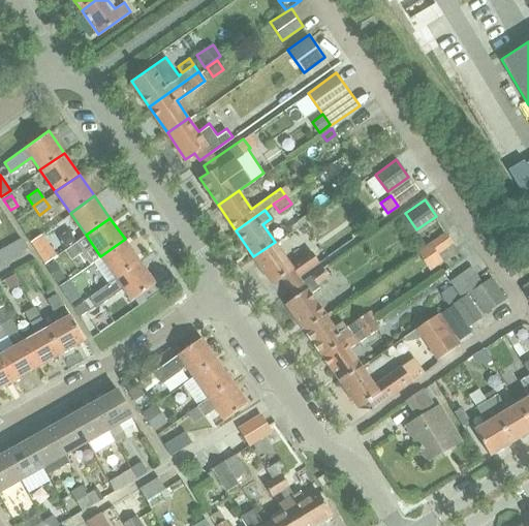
[(444,230),(429,241),(436,252),(453,241),(444,230)]
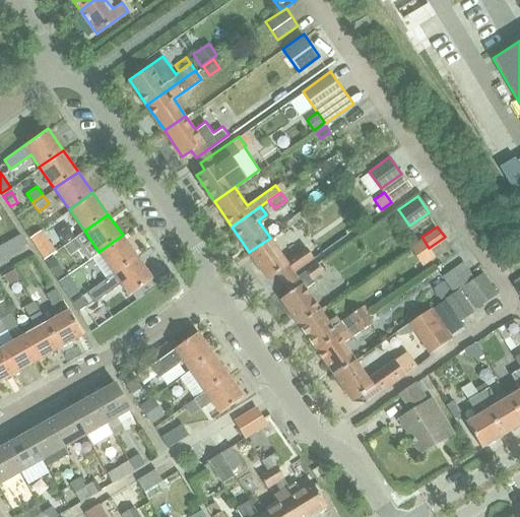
[(8,240),(0,244),(0,256),(13,249),(25,242),(20,234),(8,240)]
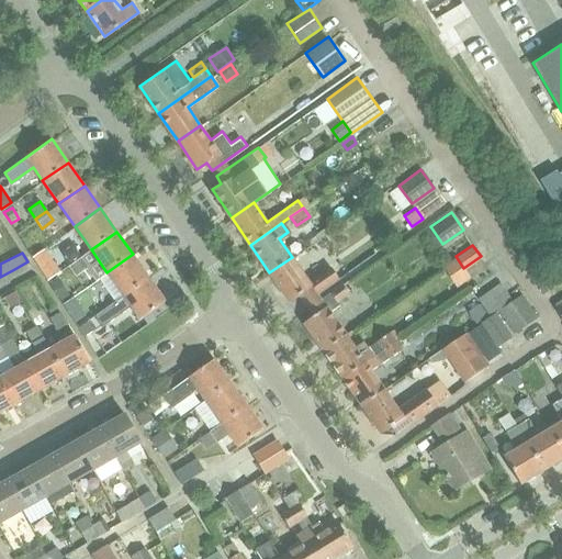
[(133,254),(107,272),(99,278),(115,300),(123,294),(148,277),(133,254)]
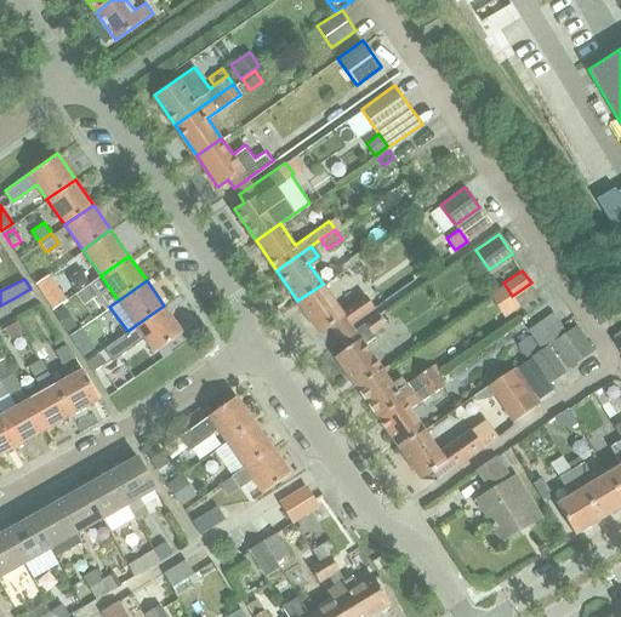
[(87,284),(75,292),(83,302),(95,293),(87,284)]
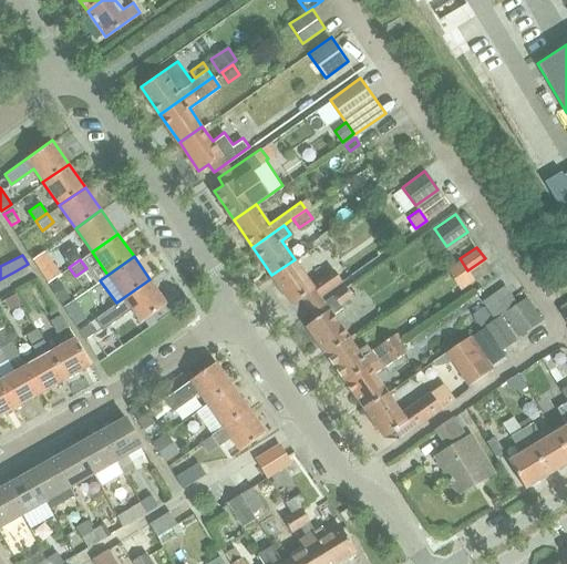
[(310,283),(295,259),(271,275),(291,304),(300,297),(306,305),(341,280),(332,267),(310,283)]
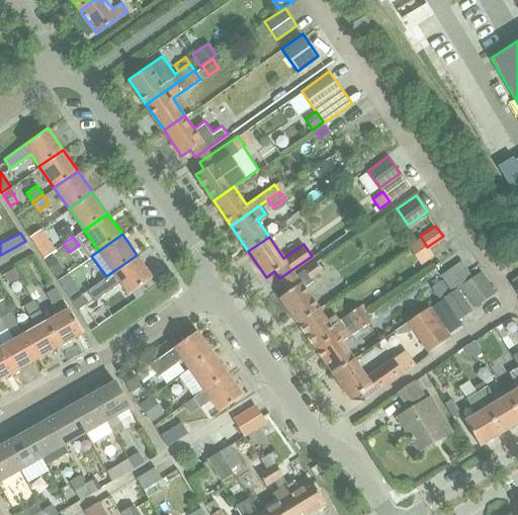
[(48,240),(37,247),(45,258),(55,250),(48,240)]
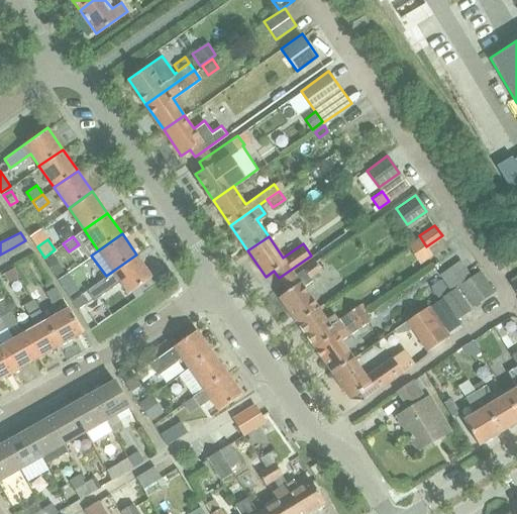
[(54,253),(45,260),(56,275),(64,270),(54,253)]
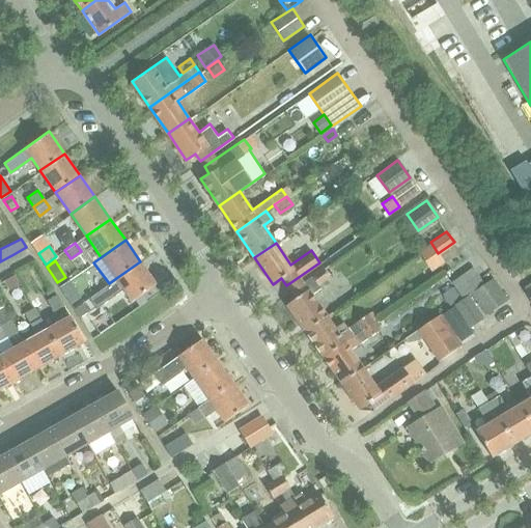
[(94,294),(88,298),(95,308),(123,288),(132,300),(156,283),(140,261),(116,278),(109,283),(94,294)]
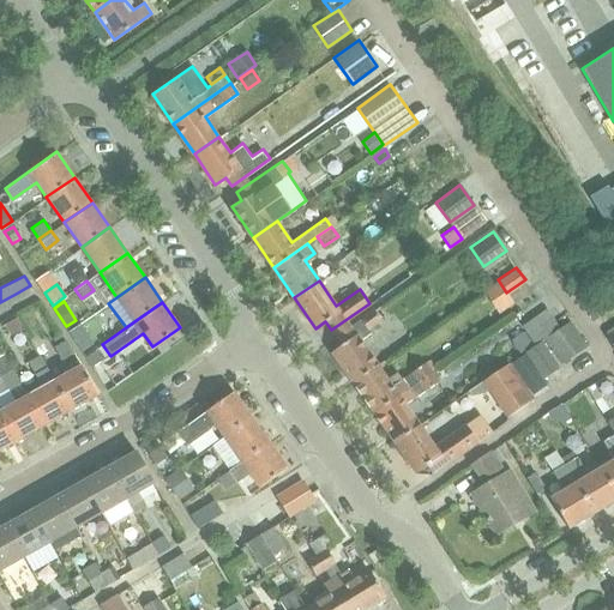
[(546,307),(523,322),(536,343),(541,339),(545,337),(558,327),(560,326),(546,307)]
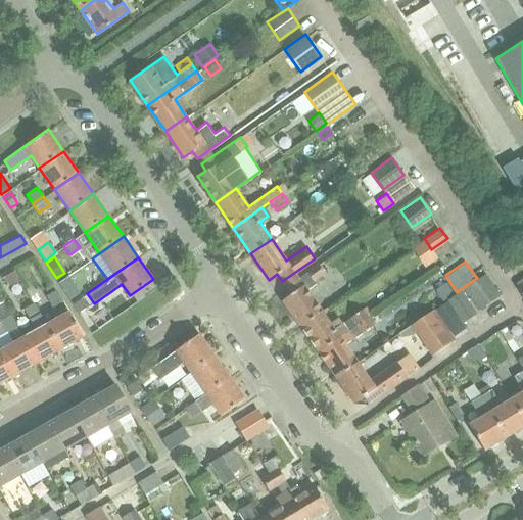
[(291,292),(282,298),(300,324),(321,310),(304,286),(313,280),(325,272),(319,263),(306,271),(298,277),(286,285),(291,292)]
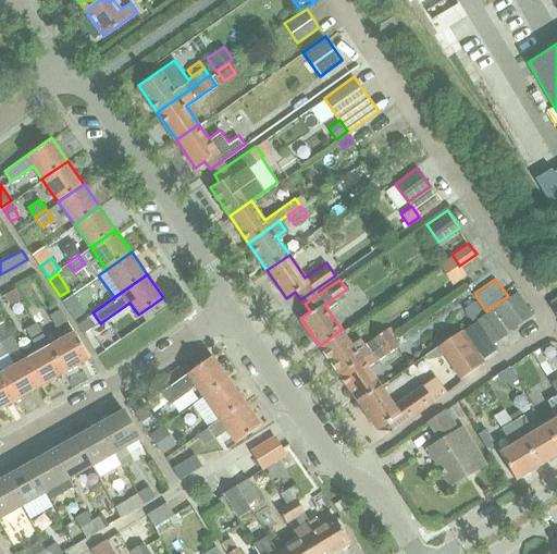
[(506,297),(522,321),(534,314),(517,290),(508,296),(506,297)]
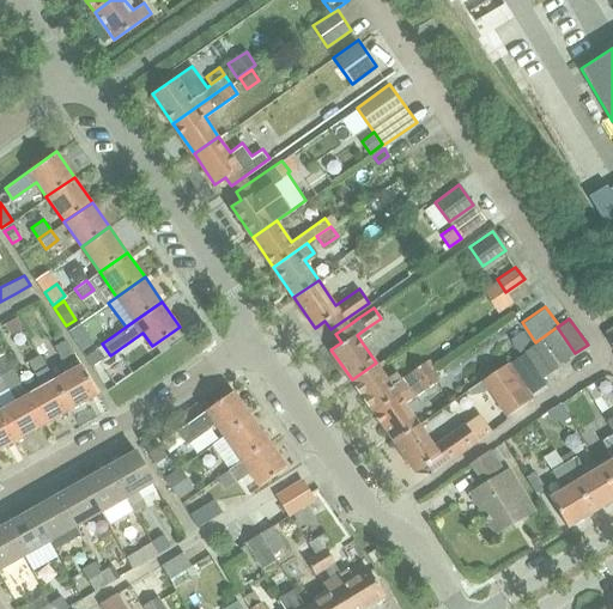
[(17,320),(5,326),(11,338),(23,330),(17,320)]
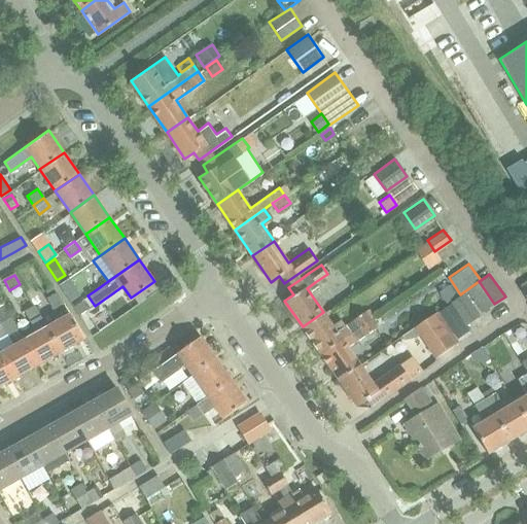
[(467,289),(483,312),(494,304),(479,281),(467,289)]
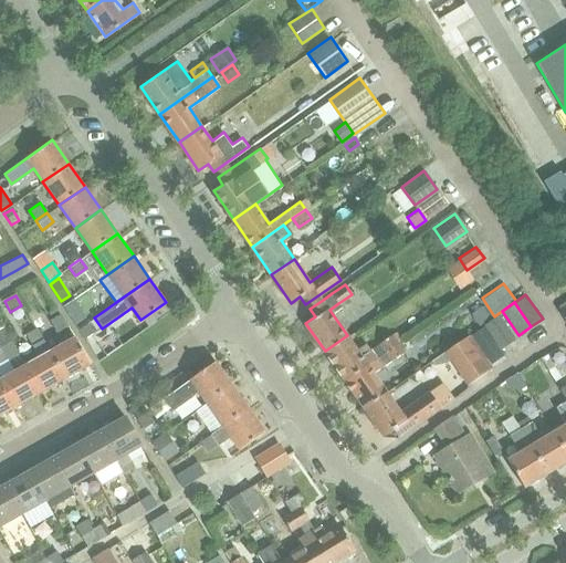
[(76,305),(67,311),(75,323),(84,318),(76,305)]
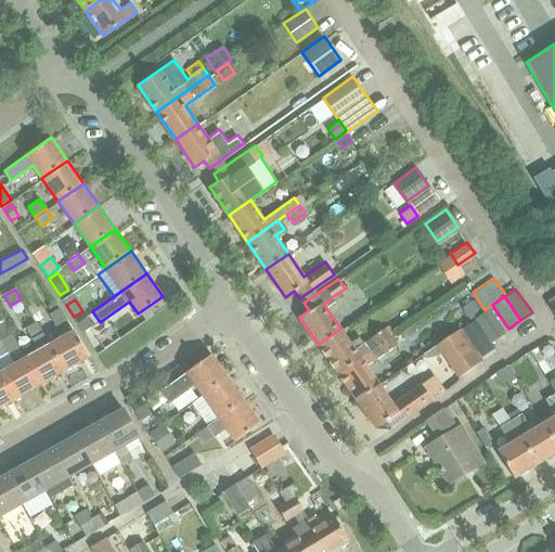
[(474,300),(464,308),(470,318),(480,310),(474,300)]
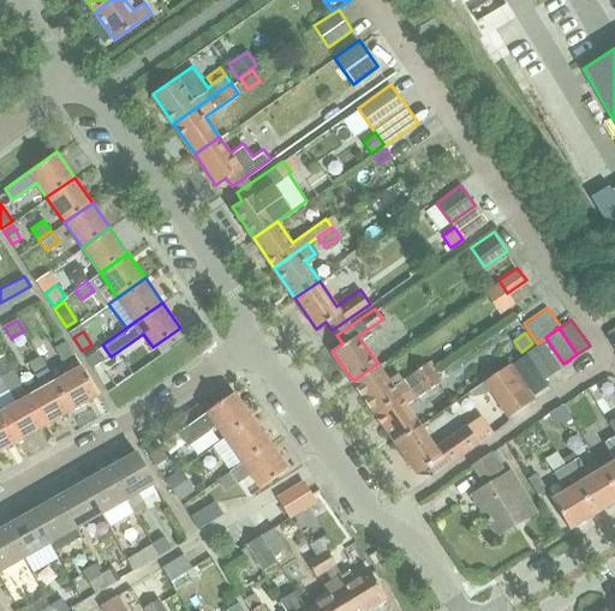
[(66,340),(54,347),(60,359),(61,359),(73,352),(66,340)]
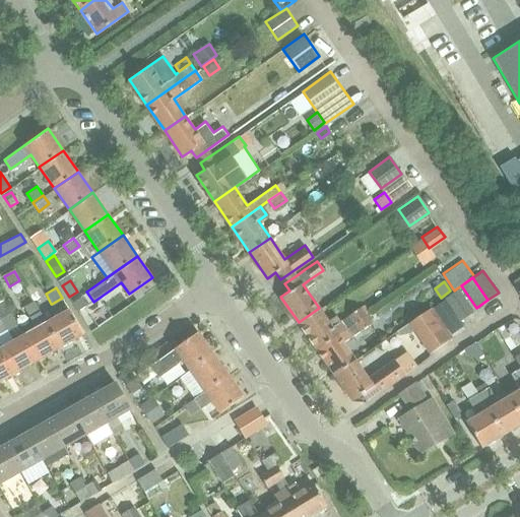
[(444,298),(459,319),(473,310),(458,287),(454,291),(444,298)]
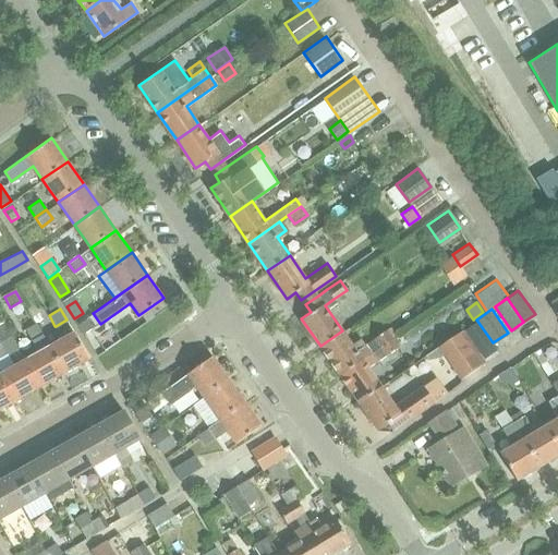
[(475,320),(464,328),(485,357),(496,349),(475,320)]
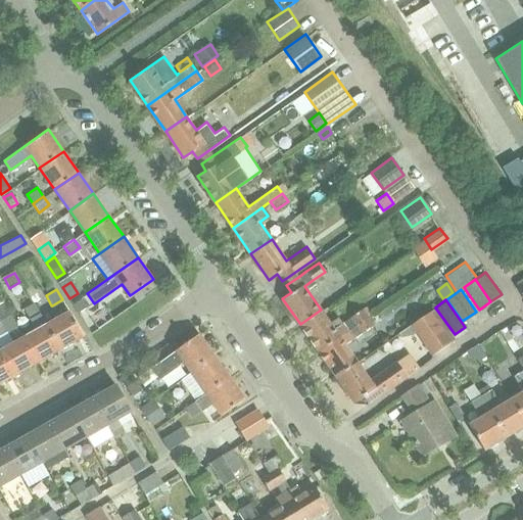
[(34,301),(24,308),(36,329),(24,336),(38,361),(59,348),(46,323),(34,301)]
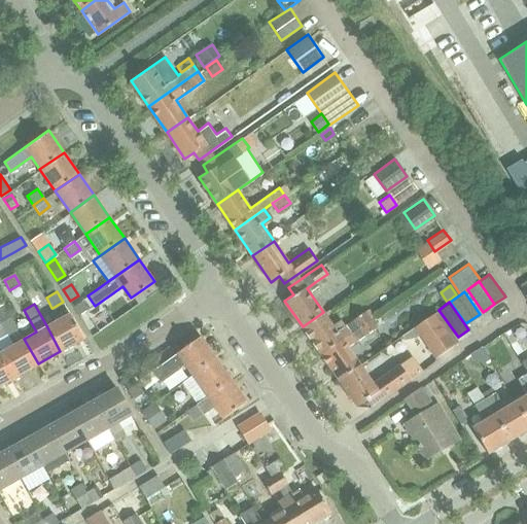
[(336,329),(323,312),(303,326),(320,352),(350,333),(370,318),(364,310),(336,329)]
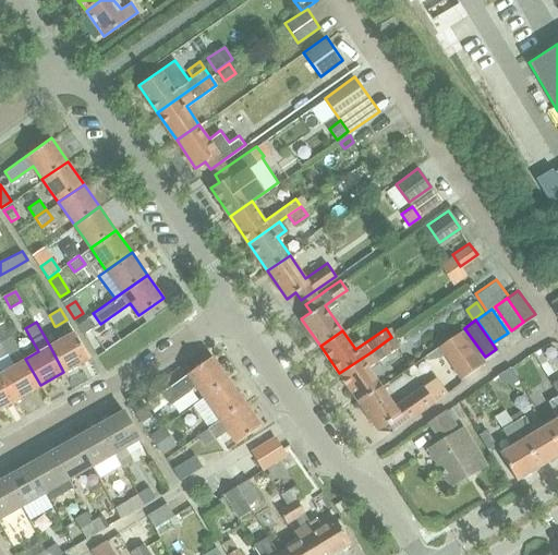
[(73,330),(49,345),(63,372),(88,358),(73,330)]
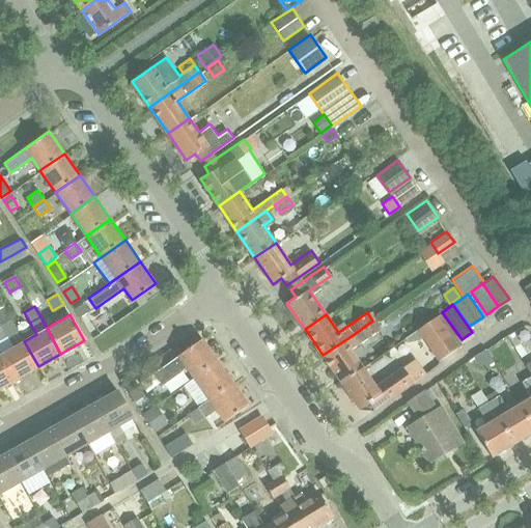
[(437,316),(416,331),(437,361),(441,359),(457,346),(457,345),(437,316)]
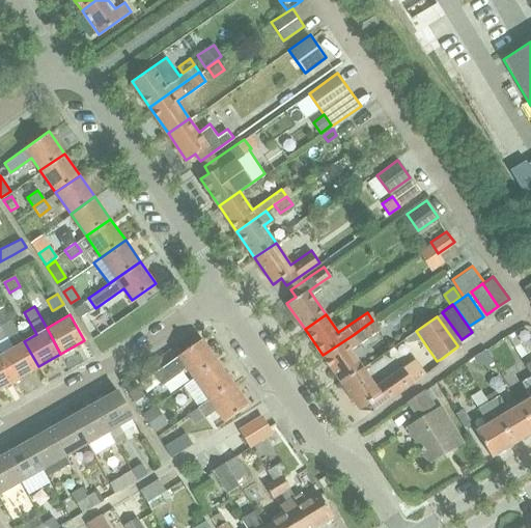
[(7,335),(0,338),(0,352),(1,354),(16,379),(38,366),(24,341),(11,318),(1,325),(7,335)]
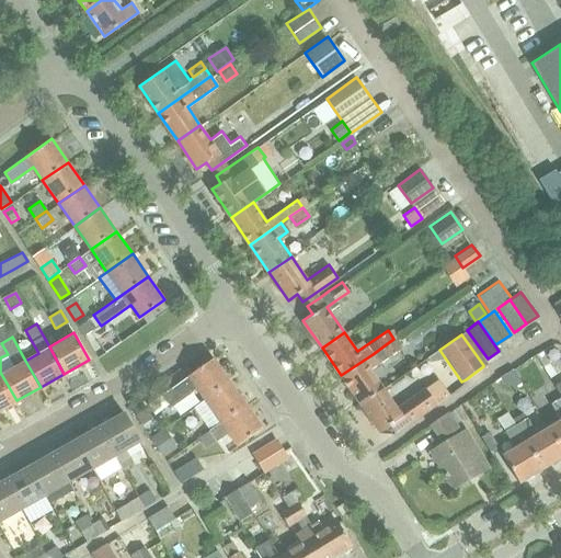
[(393,339),(373,354),(341,375),(361,403),(382,388),(369,369),(400,348),(393,339)]
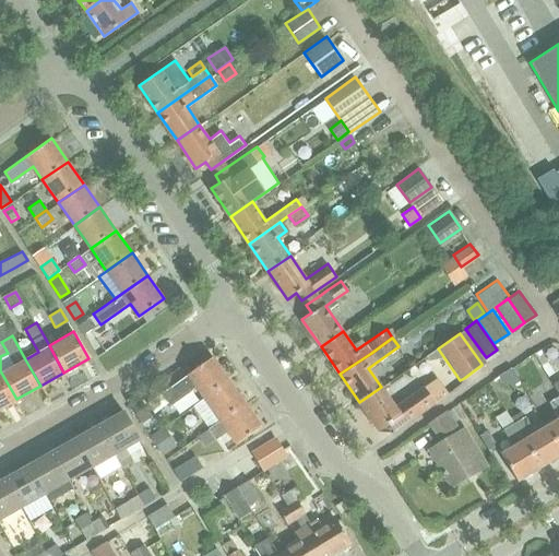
[(166,388),(161,392),(170,405),(197,387),(203,397),(228,379),(212,355),(166,388)]
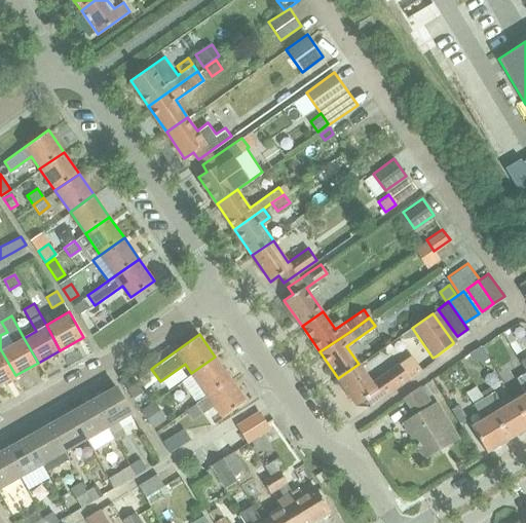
[(0,383),(15,375),(1,350),(0,348),(0,383)]
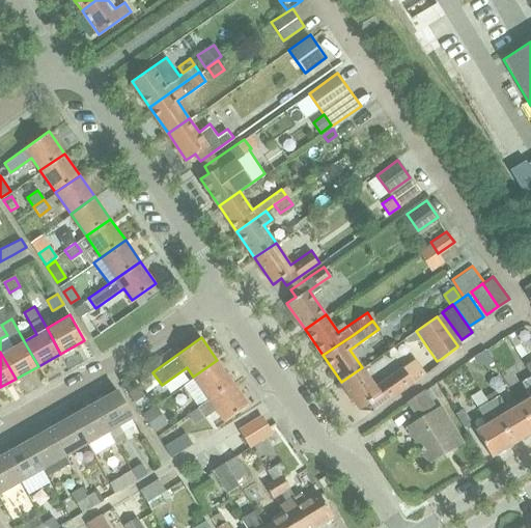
[(198,406),(232,382),(217,360),(193,377),(183,384),(198,406)]
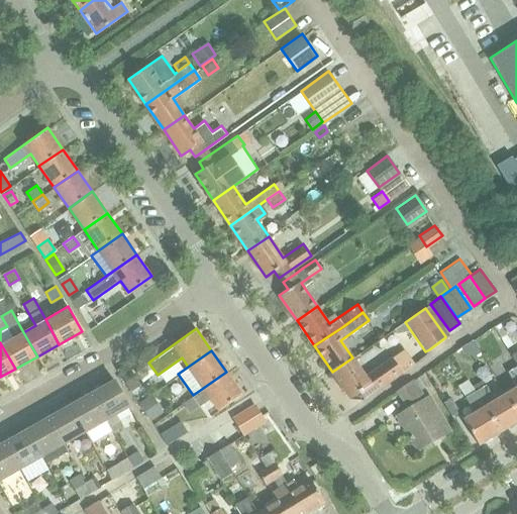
[(352,357),(332,372),(350,397),(358,391),(364,399),(399,374),(389,360),(366,376),(352,357)]
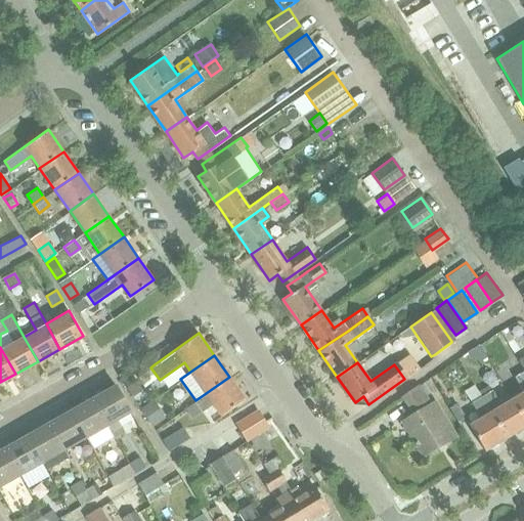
[(523,370),(515,376),(523,391),(513,398),(523,417),(523,370)]
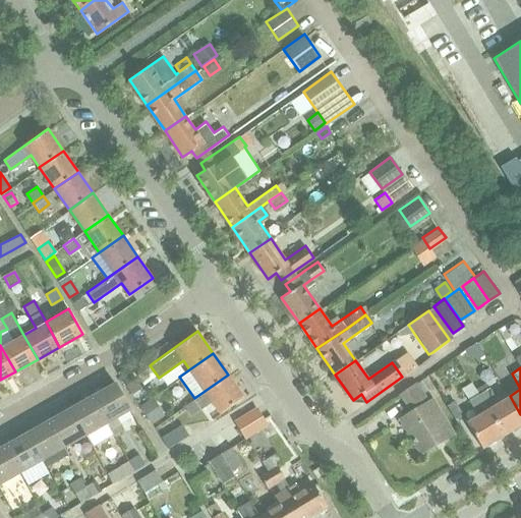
[(219,412),(243,396),(228,375),(194,398),(184,405),(189,412),(198,406),(199,407),(211,400),(219,412)]
